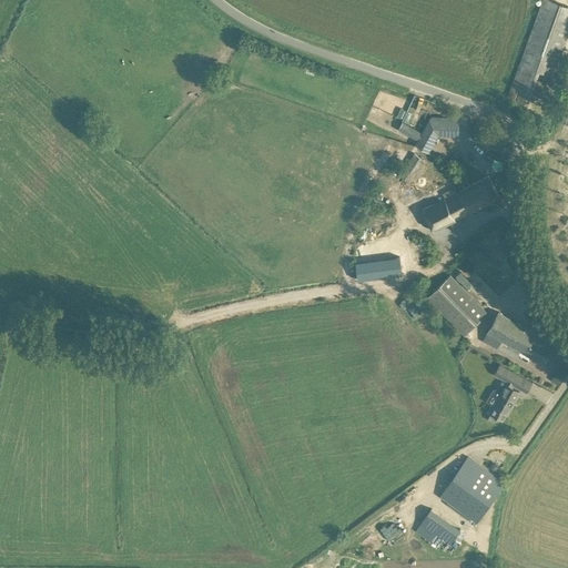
[(557,64),(567,32),(567,7),(549,0),(543,0),(540,8),(535,7),(531,17),(536,18),(524,53),(520,63),(539,70),(553,75),(557,64)]
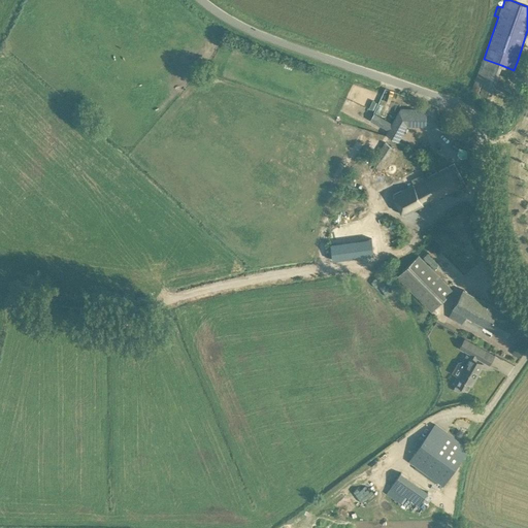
[(377,103),(372,101),(369,108),(374,110),(377,103)]
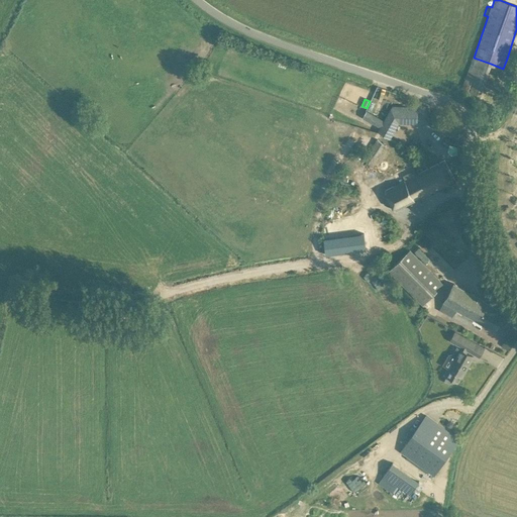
[(416,123),(416,109),(391,108),(385,119),(384,120),(382,119),(373,114),(369,122),(379,127),(380,127),(392,134),(393,133),(397,126),(399,122),(416,123)]
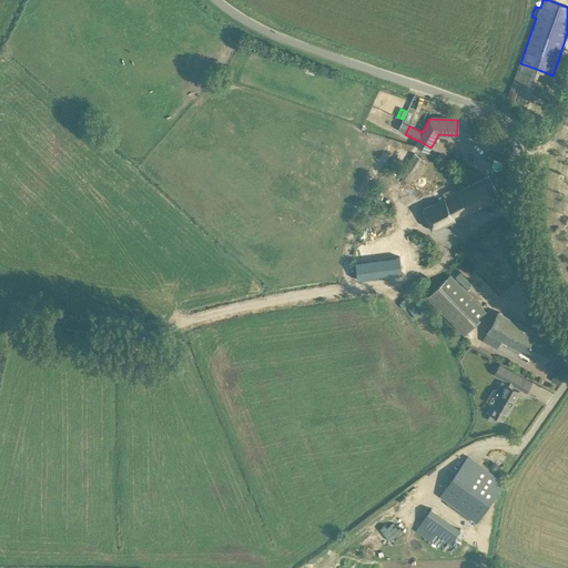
[(409,182),(424,160),(414,153),(398,174),(409,182)]
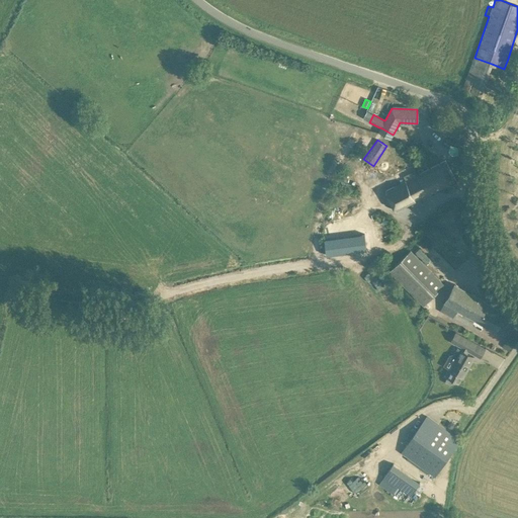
[(417,175),(427,194),(455,180),(445,160),(417,175)]
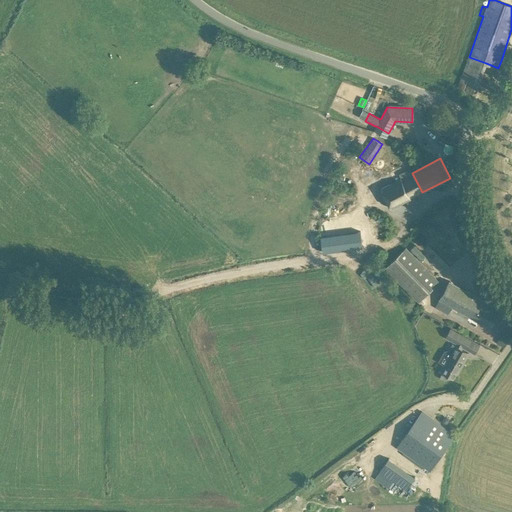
[(391,208),(422,192),(412,173),(410,168),(399,174),(401,178),(381,188),(391,208)]
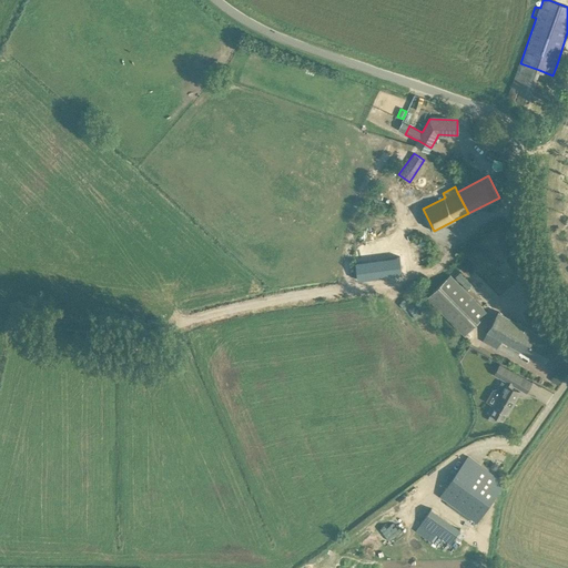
[(388,206),(388,195),(379,195),(378,205),(388,206)]
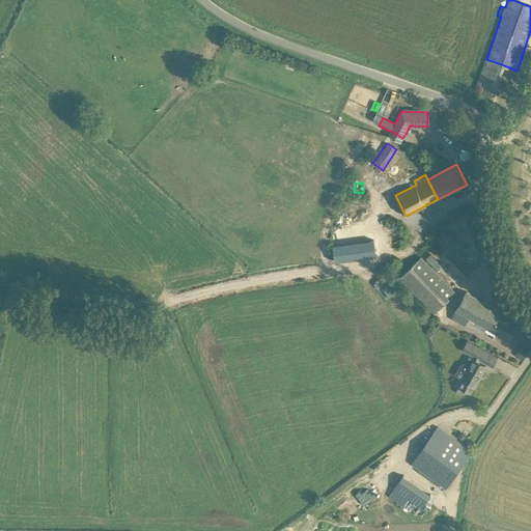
[(373,241),(336,245),(338,261),(375,257),(373,241)]
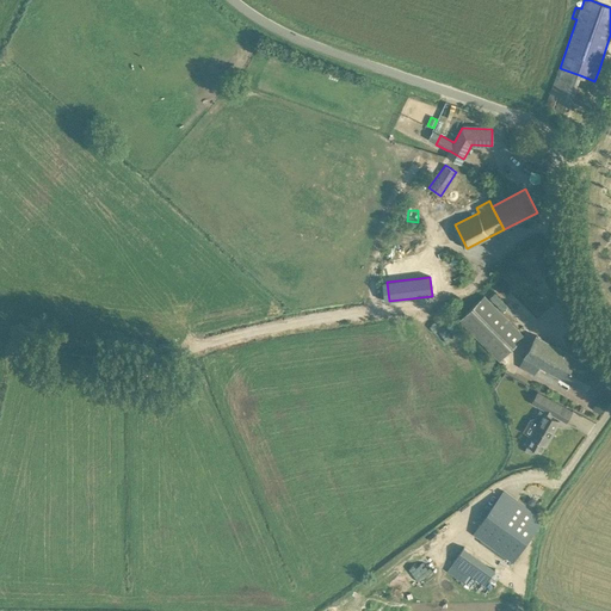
[(503,282),(497,288),(505,296),(511,290),(503,282)]
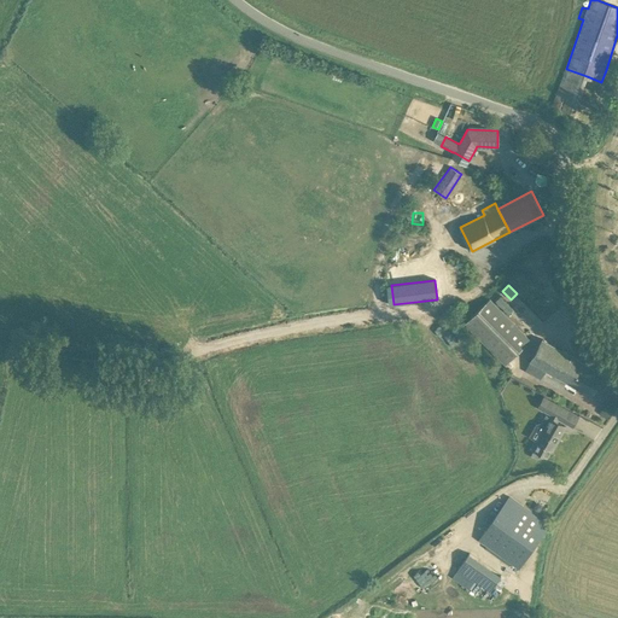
[(506,366),(531,340),(490,299),(465,324),(506,366)]
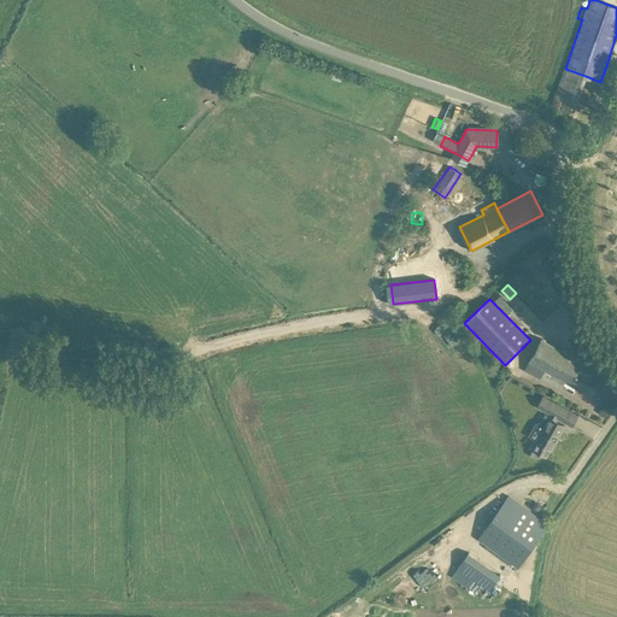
[(603,372),(541,339),(527,365),(524,370),(540,378),(541,376),(562,387),(565,381),(589,394),(603,372)]
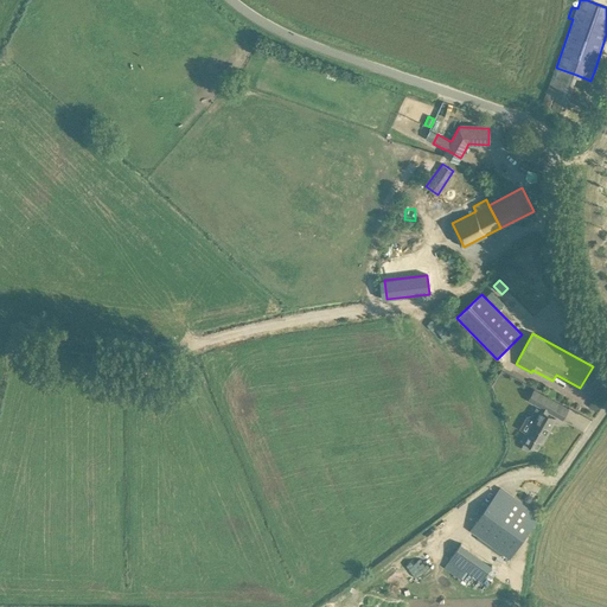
[(529,400),(553,414),(563,419),(568,408),(558,403),(535,389),(529,400)]
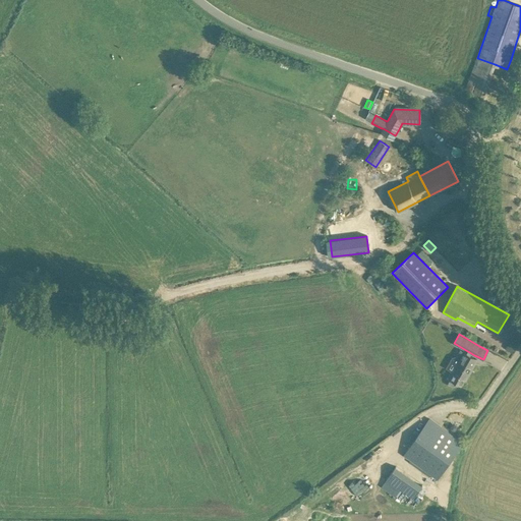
[(510,343),(506,348),(511,352),(516,347),(510,343)]
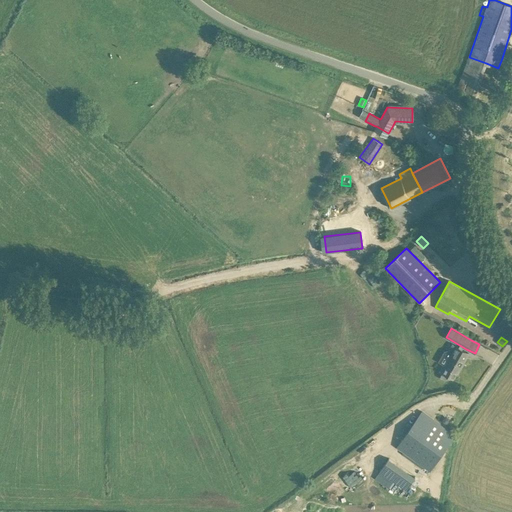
[(461,367),(465,360),(469,353),(452,343),(449,349),(452,351),(444,364),(444,365),(440,371),(442,372),(441,375),(442,378),(445,380),(448,379),(450,376),(453,378),(460,366),(461,367)]
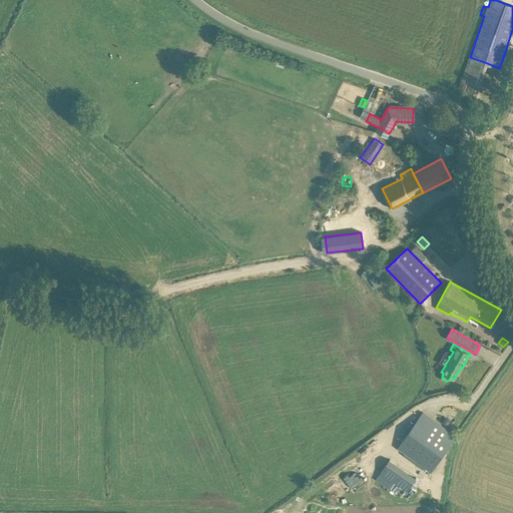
[(456,436),(423,413),(417,421),(412,428),(408,425),(404,431),(408,434),(398,448),(431,471),(450,444),(456,436)]
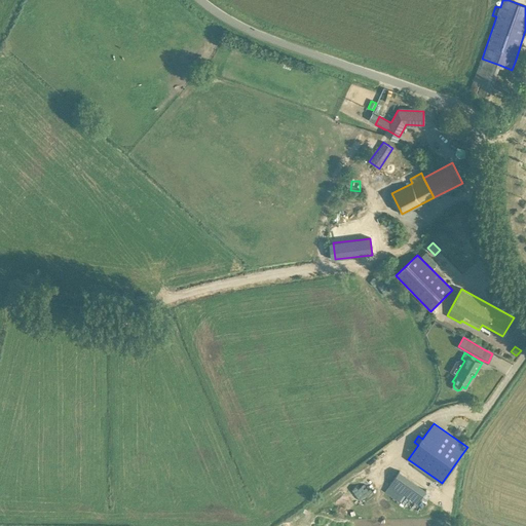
[(416,504),(426,490),(400,471),(389,485),(403,494),(400,499),(406,504),(410,499),(416,504)]
